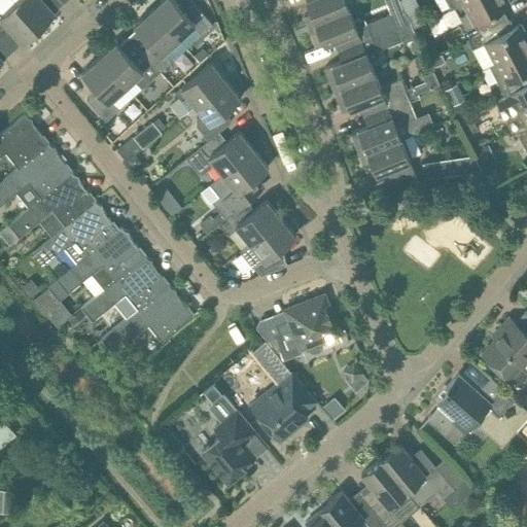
[(0,0),(0,34),(7,27),(22,42),(39,28),(15,2),(12,0),(0,0)]
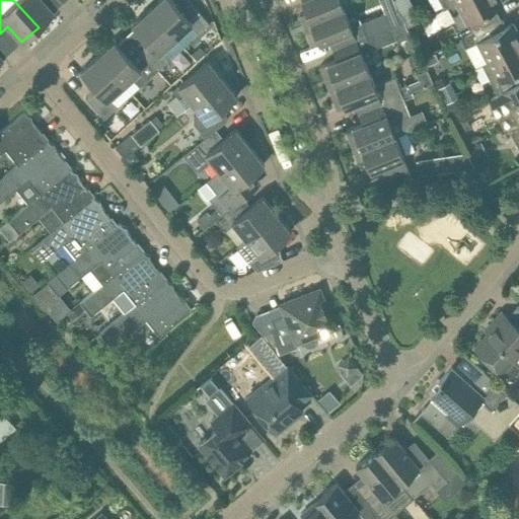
[(43,0),(16,0),(15,2),(39,27),(55,13),(43,0)]
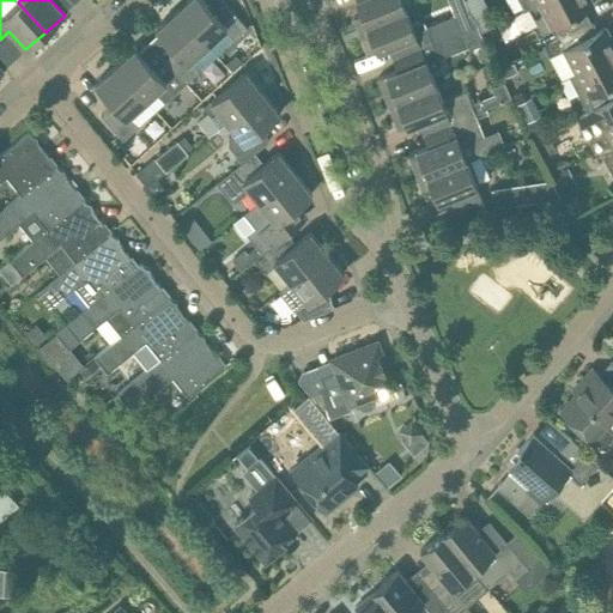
[(224,30),(235,40),(248,28),(225,4),(214,13),(202,0),(188,0),(176,11),(207,44),(224,30)]
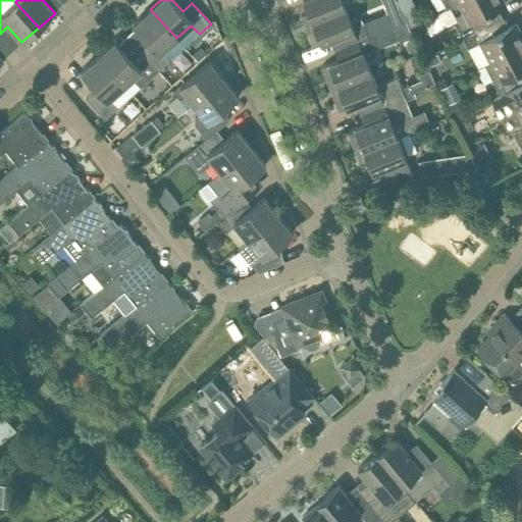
[(303,0),(308,12),(301,15),(305,24),(346,8),(343,0),(303,0)]
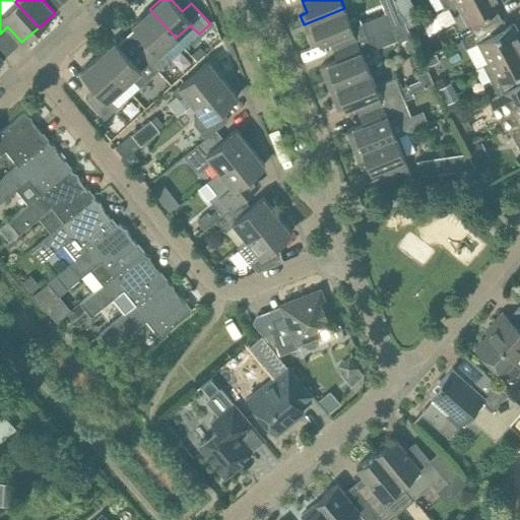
[(439,0),(445,9),(457,2),(457,3),(462,0),(439,0)]
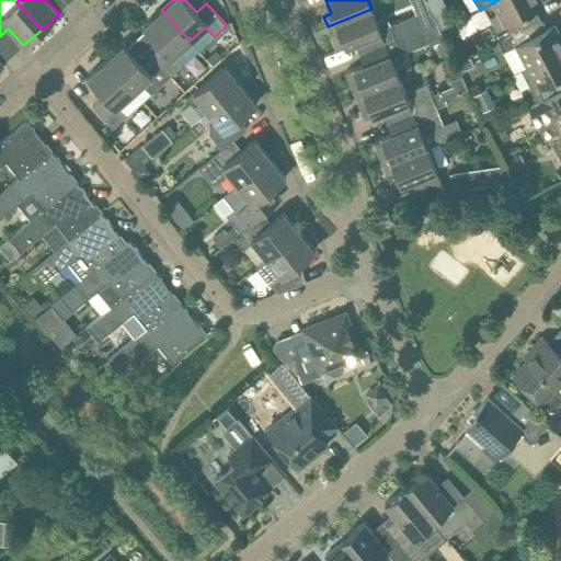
[(510,35),(519,30),(514,19),(544,4),(540,0),(499,0),(493,3),(510,35)]
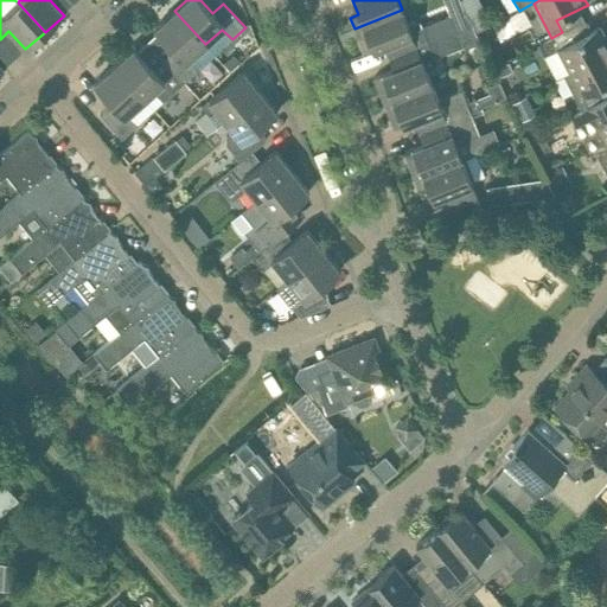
[(402,10),(355,29),(365,53),(384,46),(389,57),(416,48),(457,30),(451,16),(422,26),(421,27),(420,23),(408,24),(402,10)]
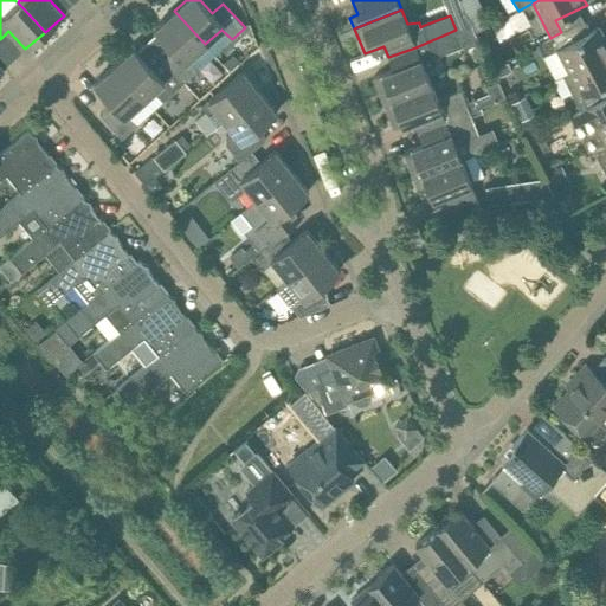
[(162,58),(185,83),(198,70),(187,59),(205,44),(174,11),(154,28),(173,49),(162,58)]
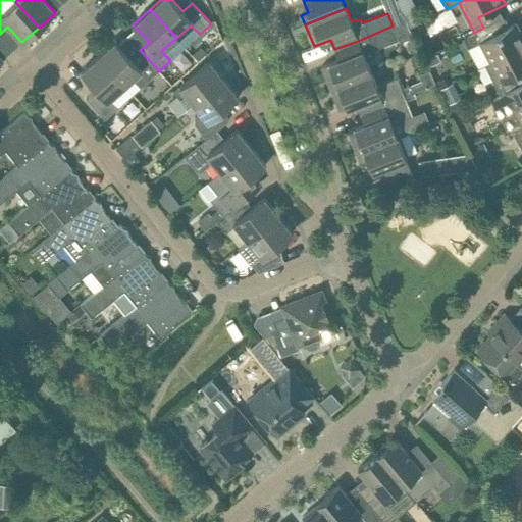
[(416,12),(407,17),(411,25),(420,20),(416,12)]
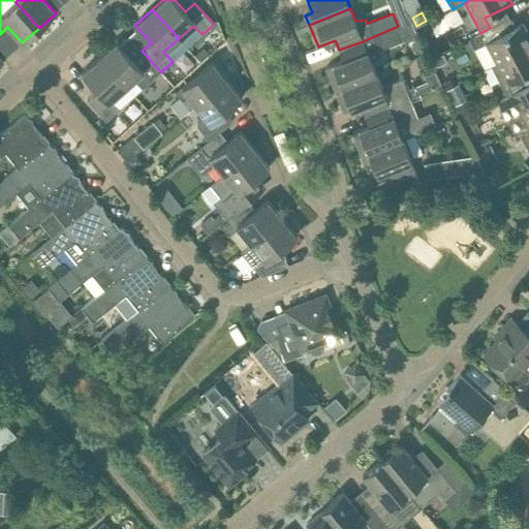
[(442,14),(429,22),(435,35),(448,28),(442,14)]
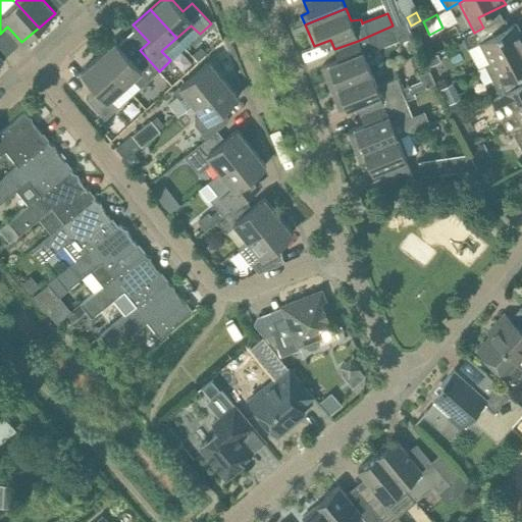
[(489,62),(521,44),(521,36),(516,23),(488,38),(483,28),(474,33),(467,36),(472,46),(479,43),(489,62)]
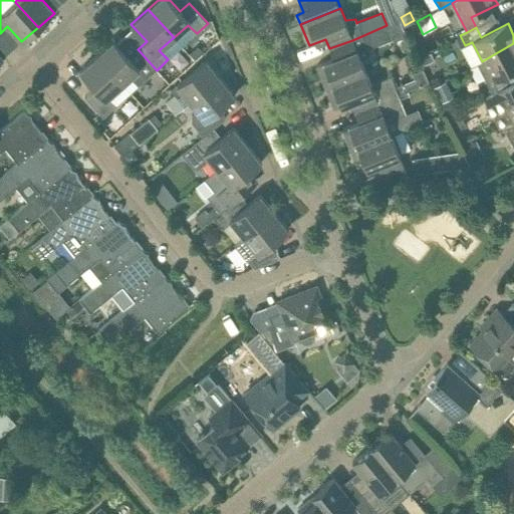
[(333,58),(317,65),(322,78),(325,87),(365,71),(361,59),(370,55),(367,49),(393,39),(387,25),(352,40),(356,49),(333,58)]
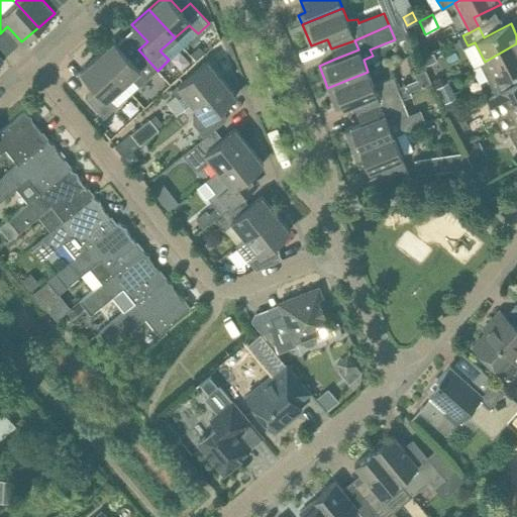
[(139,87),(145,81),(158,71),(138,49),(129,58),(114,40),(97,56),(123,85),(130,78),(139,87)]
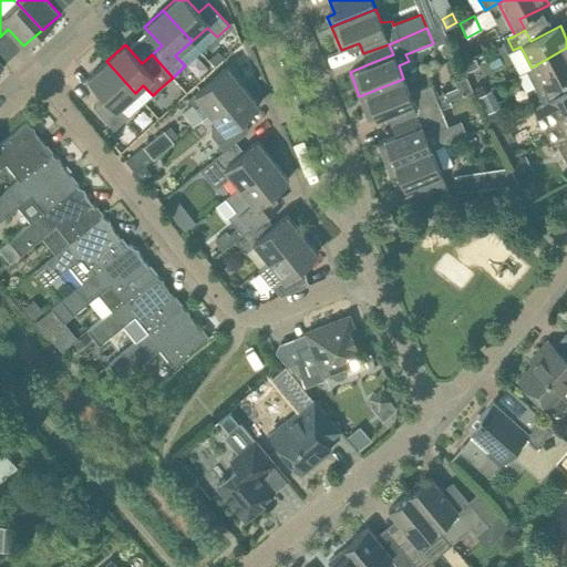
[(526,70),(543,103),(559,95),(554,84),(566,76),(566,48),(532,68),(526,70)]
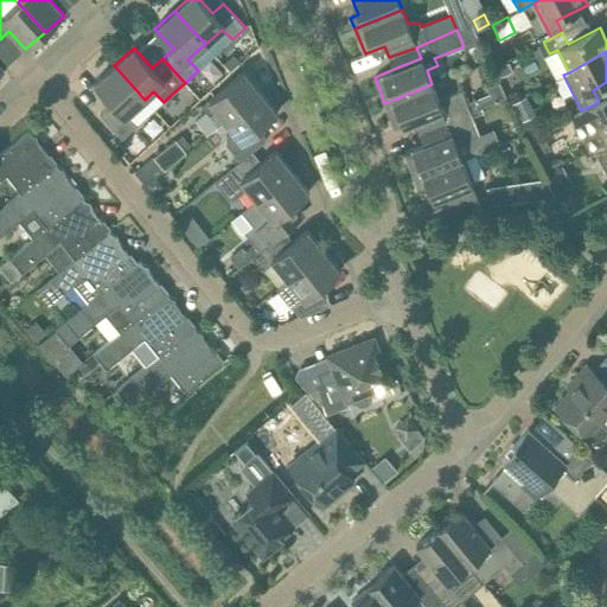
[(241,63),(234,53),(223,63),(231,71),(241,63)]
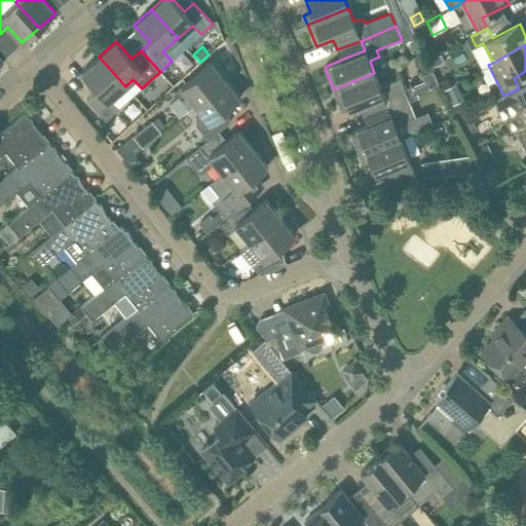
[(433,69),(438,67),(440,61),(437,55),(427,60),(433,69)]
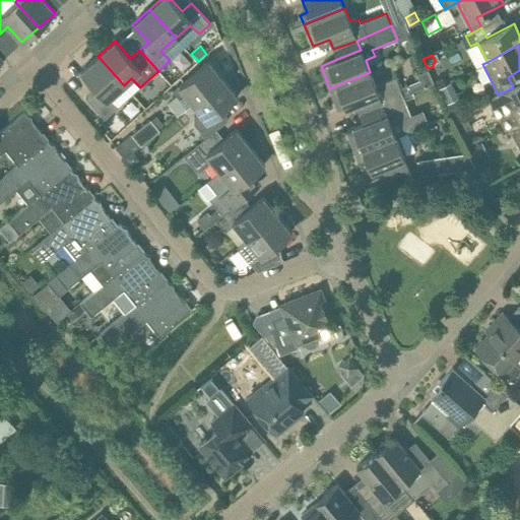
[(105,119),(118,107),(110,99),(124,85),(98,56),(80,71),(96,88),(86,99),(105,119)]
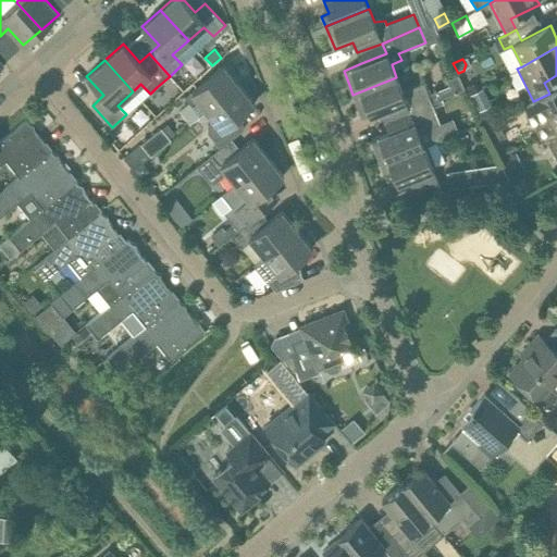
[(207,111),(239,85),(224,65),(185,97),(193,107),(199,101),(207,111)]
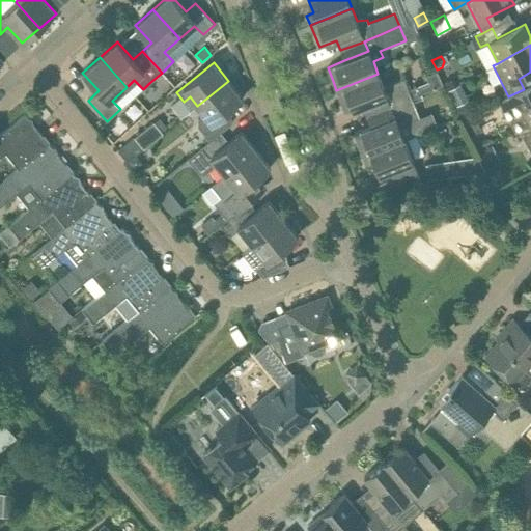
[(378,74),(336,90),(340,100),(345,112),(353,110),(362,106),(366,116),(390,107),(412,98),(408,89),(403,79),(383,87),(378,74)]
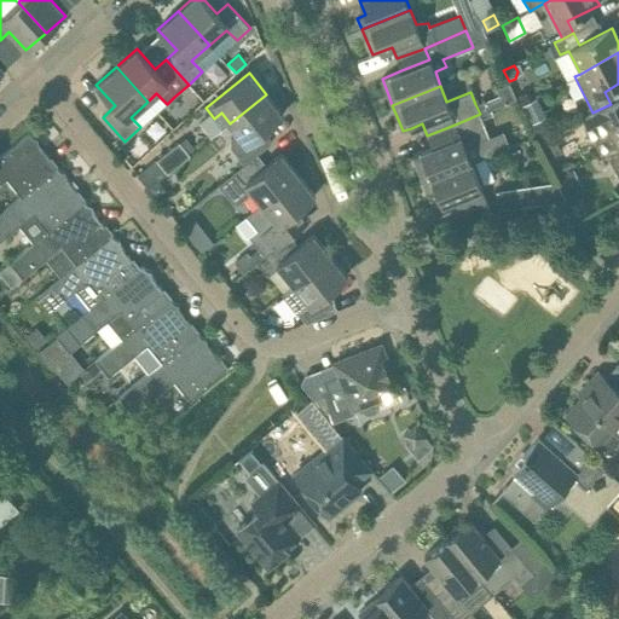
[(250,160),(271,144),(261,132),(283,115),(266,94),(230,123),(238,133),(231,138),(231,146),(244,165),(250,160)]
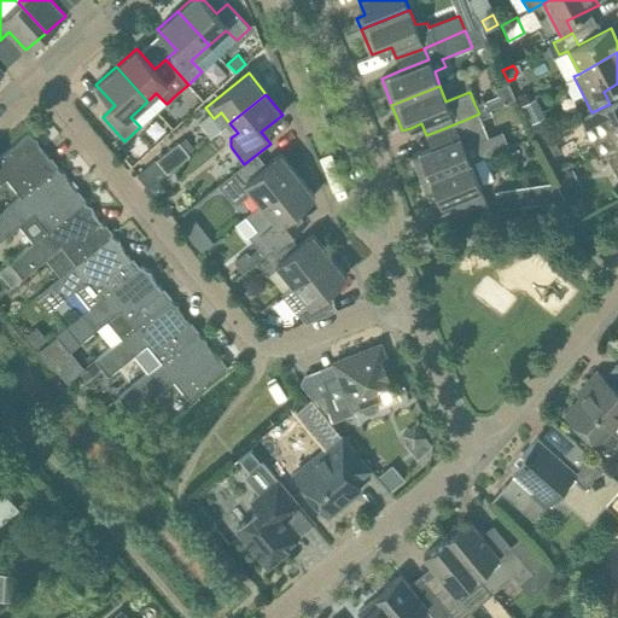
[(605,151),(617,144),(617,114),(616,115),(610,104),(592,112),(582,118),(600,153),(605,151)]
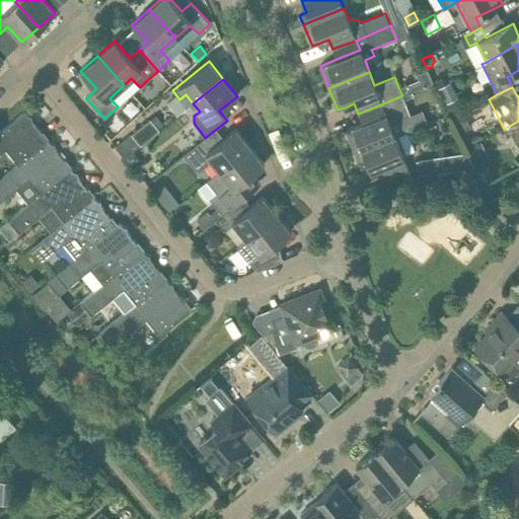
[(353,127),(346,130),(351,143),(355,152),(395,136),(406,132),(409,131),(402,118),(410,115),(404,100),(414,97),(412,92),(402,95),(381,104),(358,114),(362,124),(353,127)]
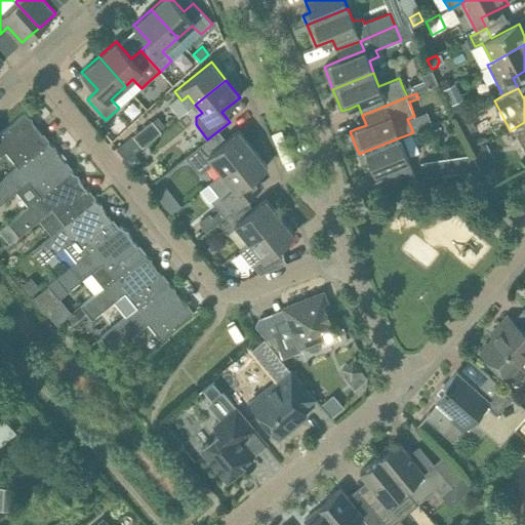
[(25,113),(0,132),(0,156),(6,152),(17,166),(0,180),(48,143),(33,123),(32,118),(27,116),(25,113)]
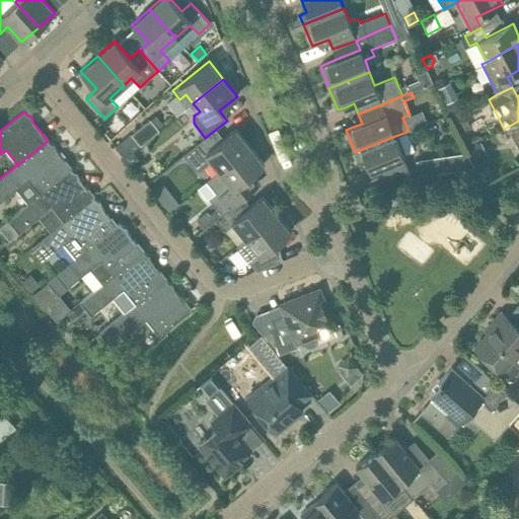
[(150,119),(132,134),(116,147),(125,158),(159,130),(150,119)]
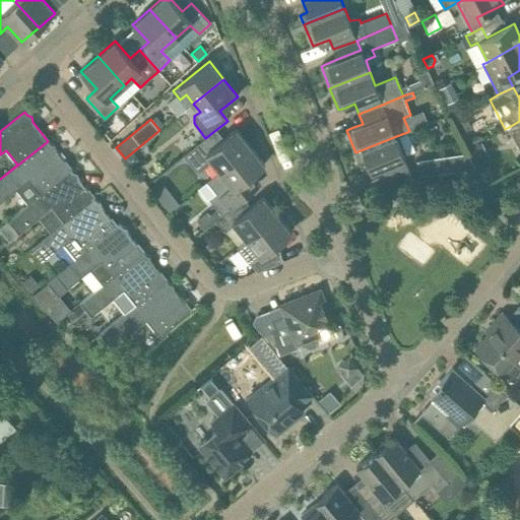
[(519,149),(519,121),(509,127),(519,149)]
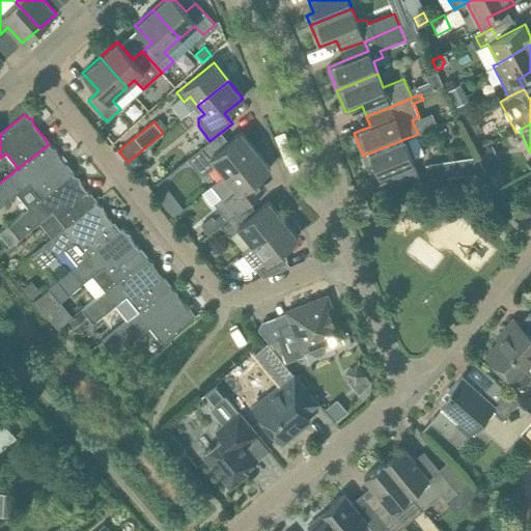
[(224,174),(255,149),(241,132),(222,146),(215,137),(210,141),(188,159),(200,173),(205,174),(217,165),(224,174)]
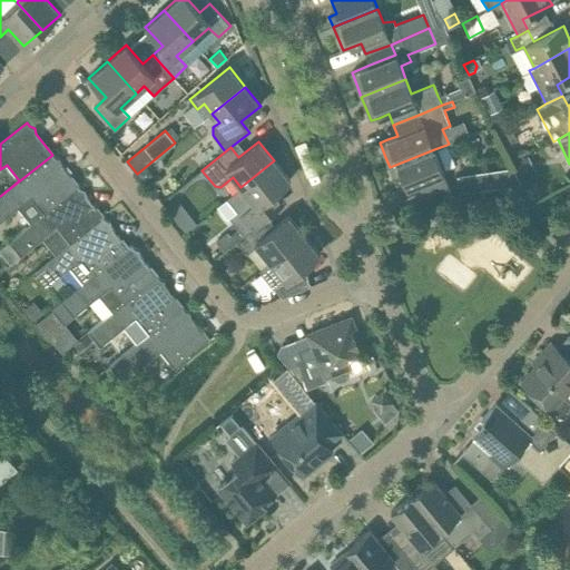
[(434,149),(390,167),(393,177),(401,174),(406,188),(419,183),(423,195),(448,185),(443,173),(442,170),(454,165),(446,145),(434,149)]
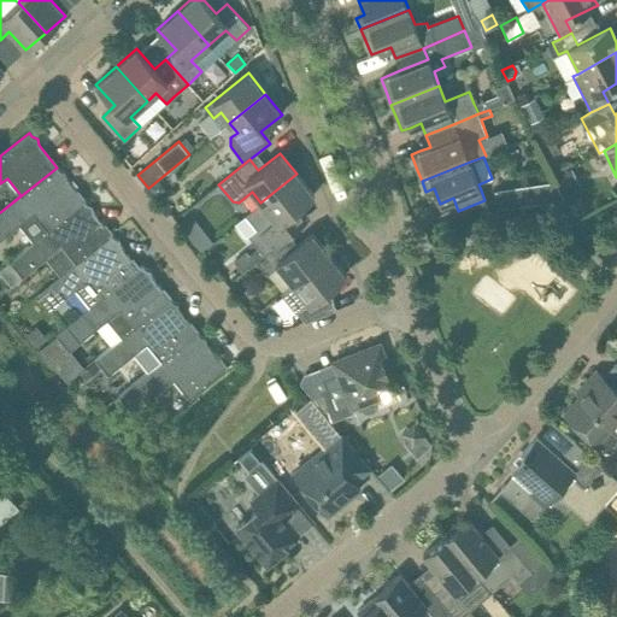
[(0,269),(84,201),(65,178),(65,172),(59,170),(57,168),(0,212),(0,240),(19,224),(33,241),(0,268),(0,269)]
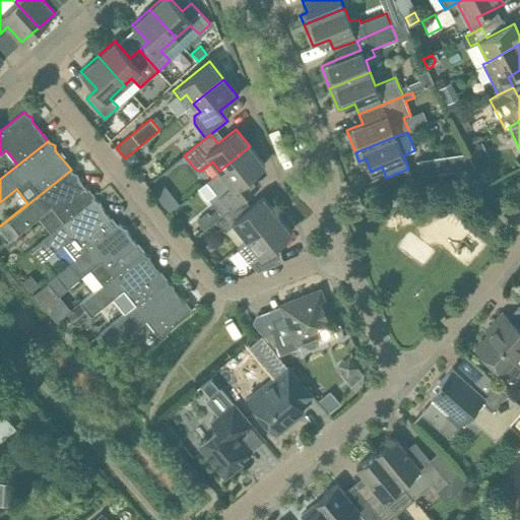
[(481,142),(467,148),(474,163),(489,156),(481,142)]
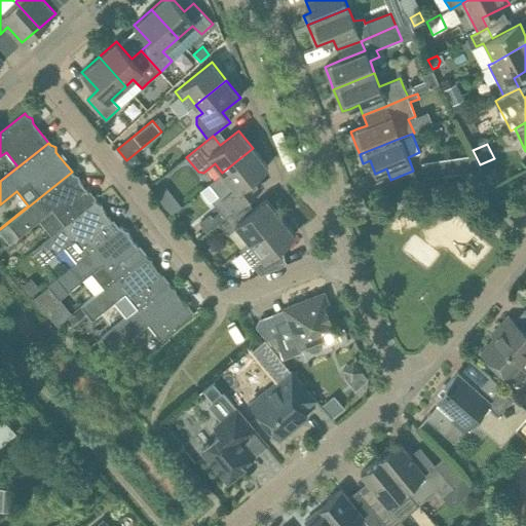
[(222,173),(209,183),(219,195),(211,200),(224,217),(240,204),(257,191),(264,185),(257,176),(268,166),(253,148),(222,173)]
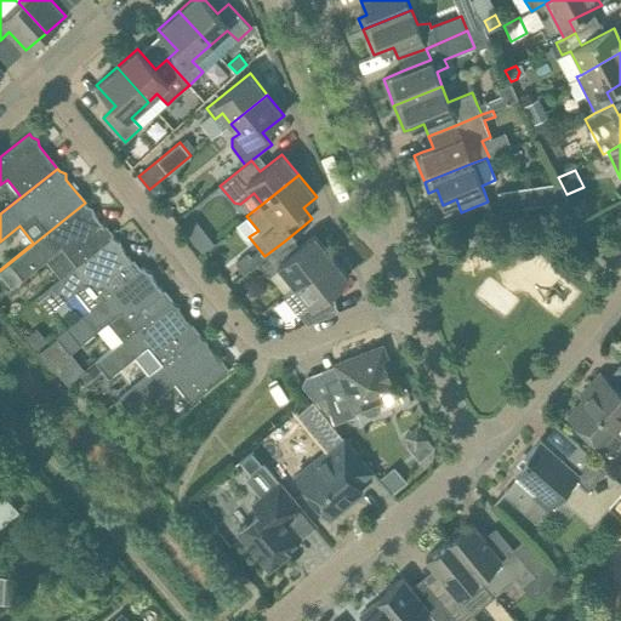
[(518,188),(522,208),(567,200),(559,182),(518,188)]
